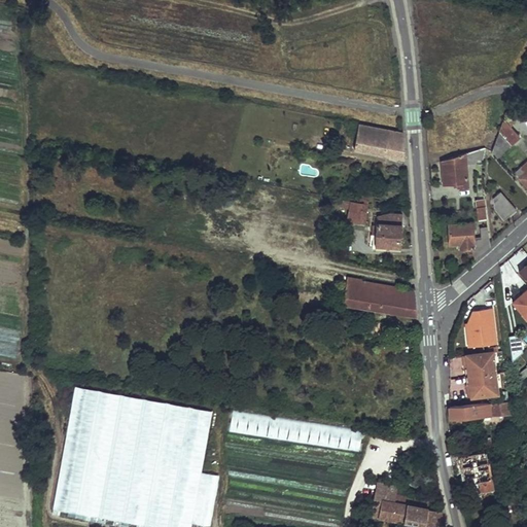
[(359,125),(354,150),(405,160),(402,134),(359,125)]
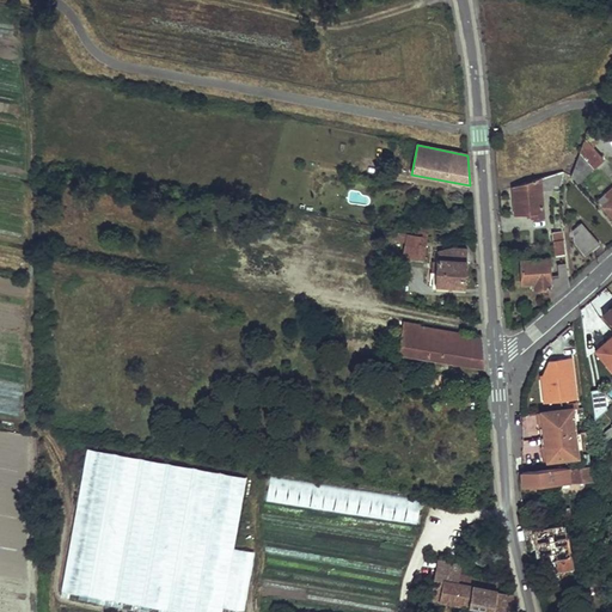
[(571,158),(568,169),(575,177),(589,163),(576,148),(571,158)]
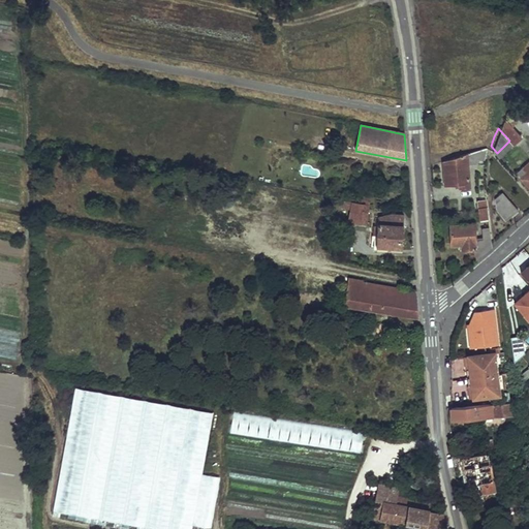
[(484,144),(473,148),(474,157),(483,156),(483,149),(484,144)]
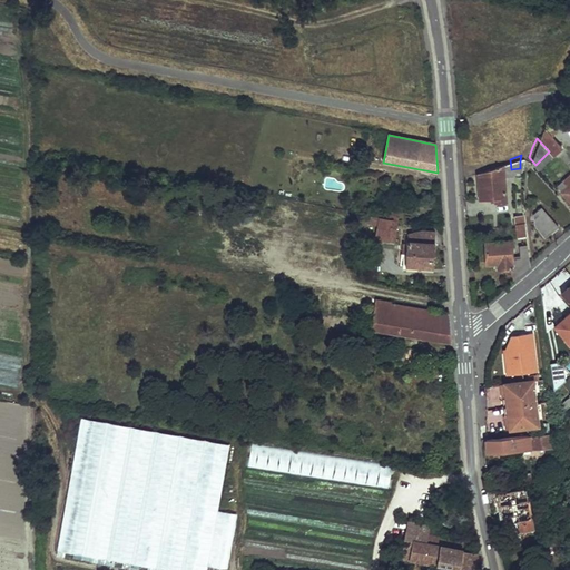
[(510,159),(475,172),(478,198),(492,197),(492,202),(504,200),(502,176),(511,174),(511,169),(510,159)]
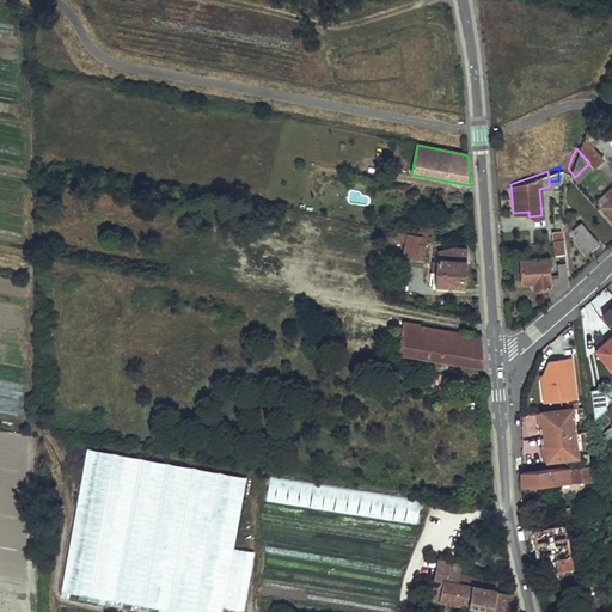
[(611,183),(601,191),(609,200),(603,204),(611,215),(611,183)]
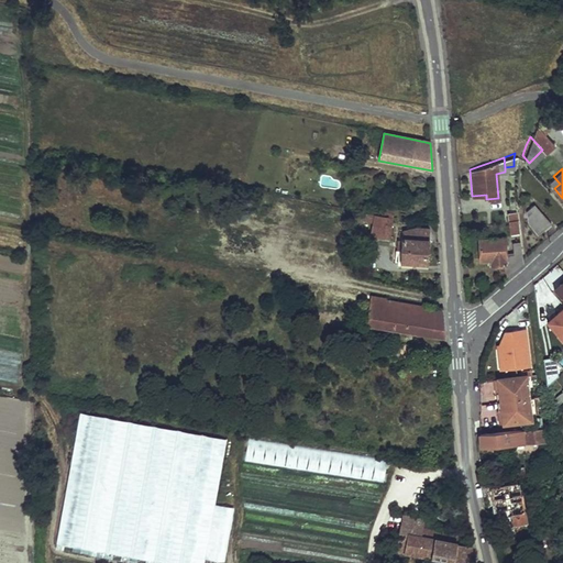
[(527,213),(530,225),(539,236),(552,225),(536,207),(527,213)]
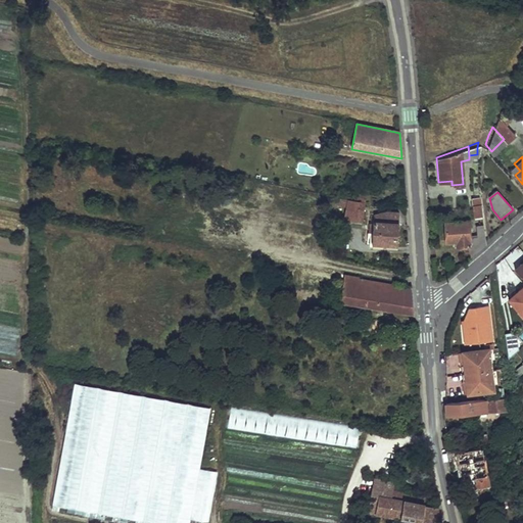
[(348,200),(337,198),(337,199),(336,205),(346,207),(348,201),(348,200)]
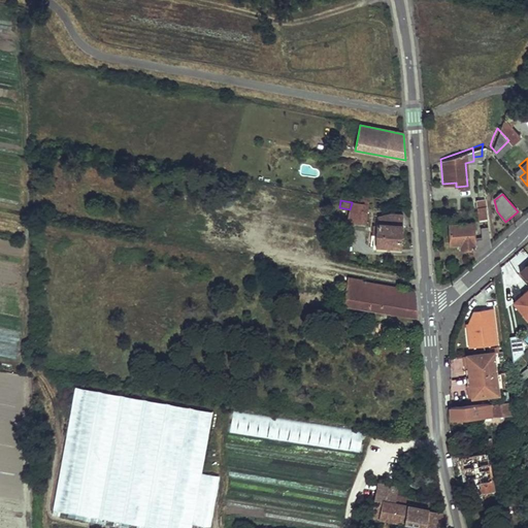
[(348,217),(366,220),(367,205),(352,203),(350,209),(348,217)]
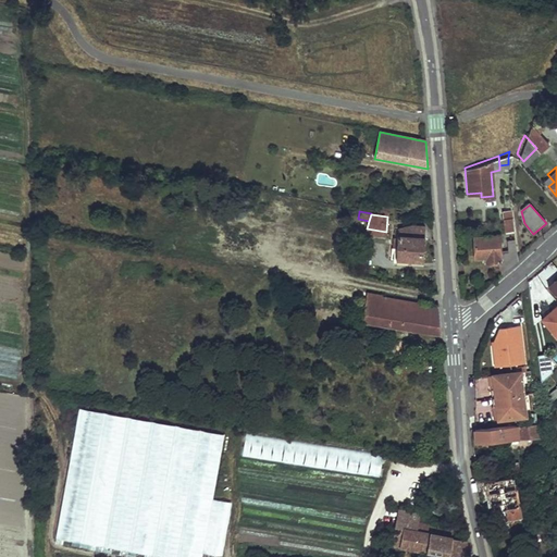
[(502,215),(504,231),(512,230),(510,214),(502,215)]
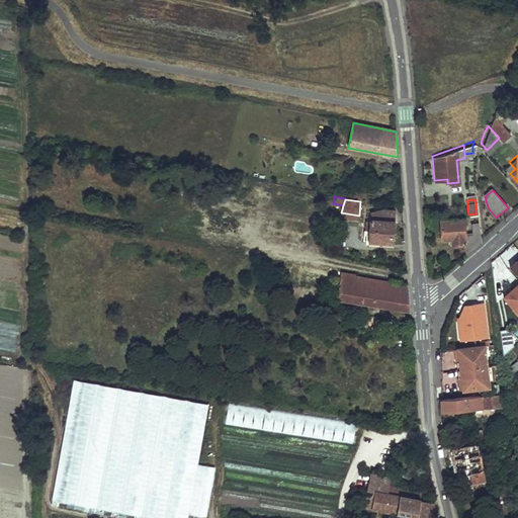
[(370,214),(367,213),(367,219),(370,219),(368,242),(394,243),(396,211),(383,210),(370,214)]
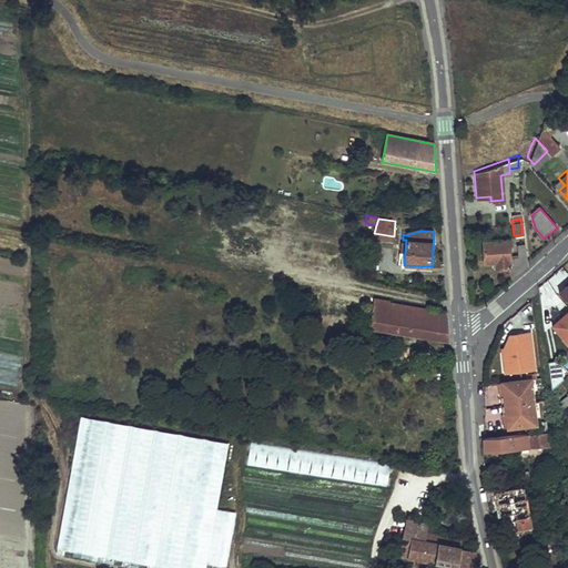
[(480,242),(484,263),(495,262),(496,267),(509,265),(511,280),(527,265),(525,246),(518,246),(519,259),(509,260),(507,240),(505,240),(505,233),(495,234),(495,241),(480,242)]
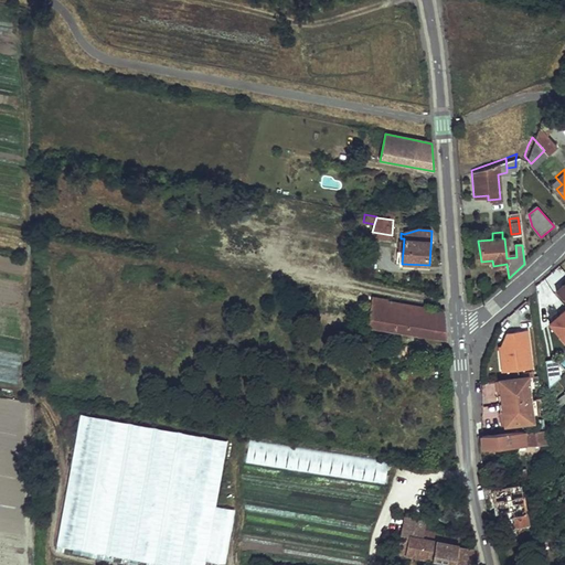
[(306,284),(296,283),(295,289),(317,294),(318,286),(306,284)]
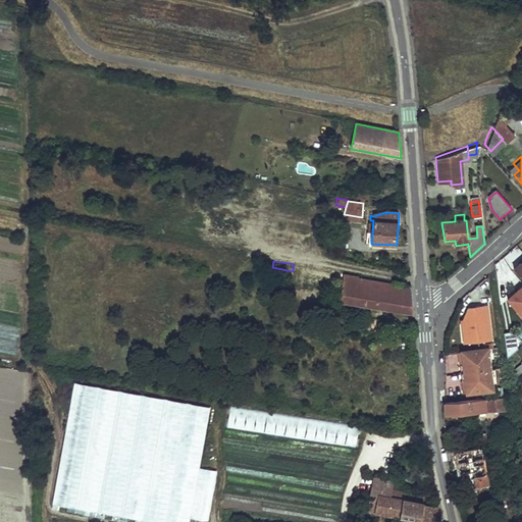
[(410,289),(359,279),(359,277),(340,274),(338,279),(344,280),(340,303),(413,314),(410,289)]
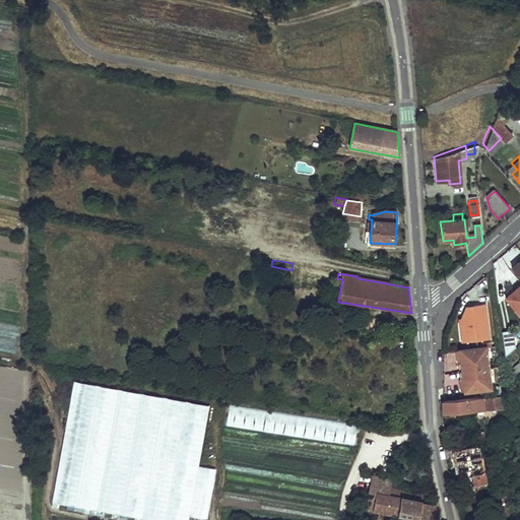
[(518,290),(508,299),(519,312),(519,282),(515,287),(518,290)]
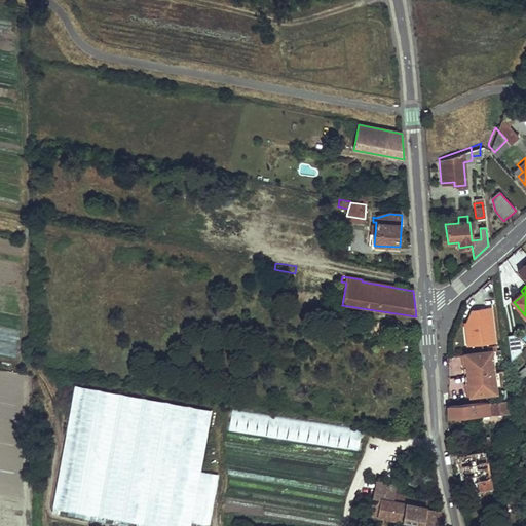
[(490,307),(472,310),(466,322),(473,326),(474,328),(470,328),(471,336),(466,337),(467,346),(494,342),(490,307)]
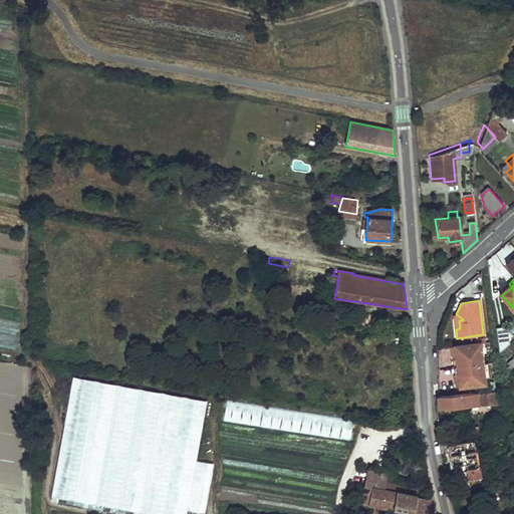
[(454,315),(456,329),(460,328),(459,320),(463,320),(462,318),(456,314),(454,315)]
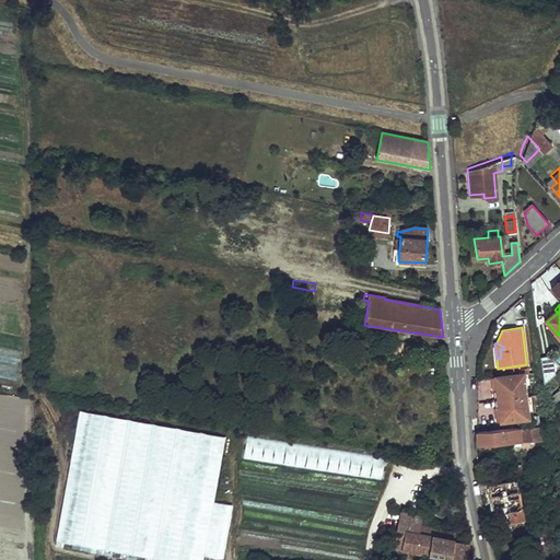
[(397,347),(387,346),(385,353),(396,356),(397,347)]
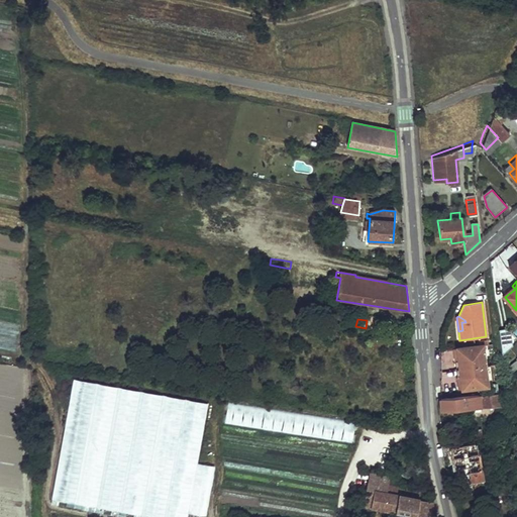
[(501,329),(502,348),(512,348),(511,329),(501,329)]
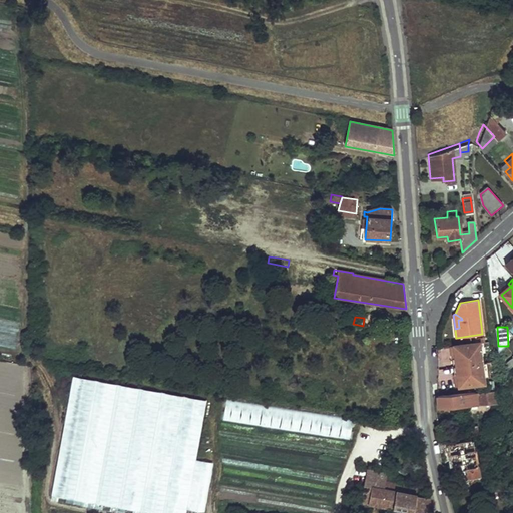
[(480,342),(451,346),(452,352),(456,354),(456,357),(453,357),(453,365),(482,362),(480,342)]
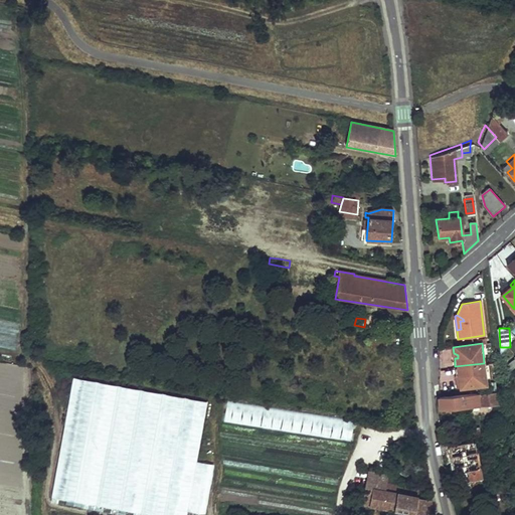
[(457,380),(458,386),(486,383),(484,363),(455,366),(457,374),(460,374),(460,377),(457,380)]
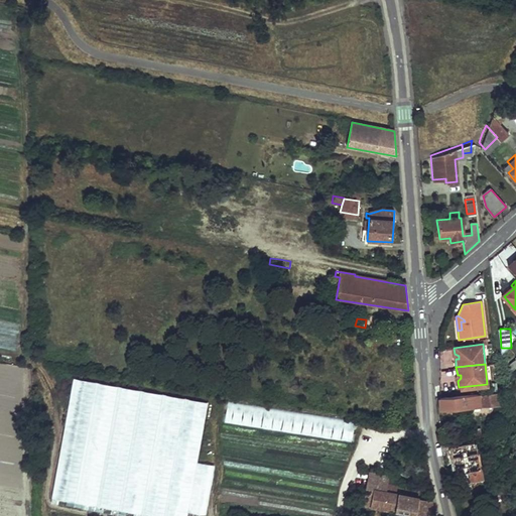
[(198,462),(208,400),(71,380),(52,501),(67,503),(67,504),(147,515),(186,515),(187,512),(206,515),(213,465),(198,462)]
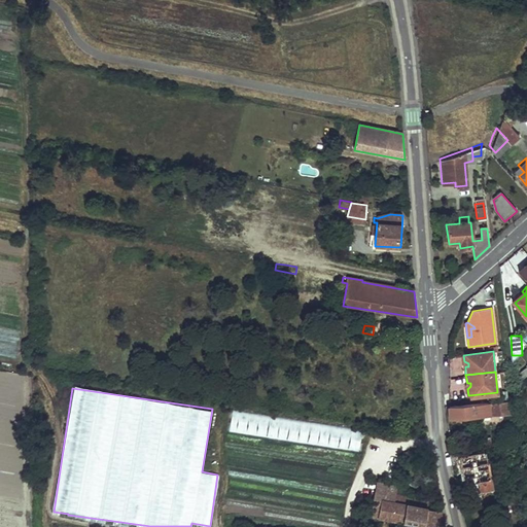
[(506,424),(512,423),(508,399),(450,405),(451,417),(459,416),(459,419),(470,418),(470,416),(505,413),(506,424)]
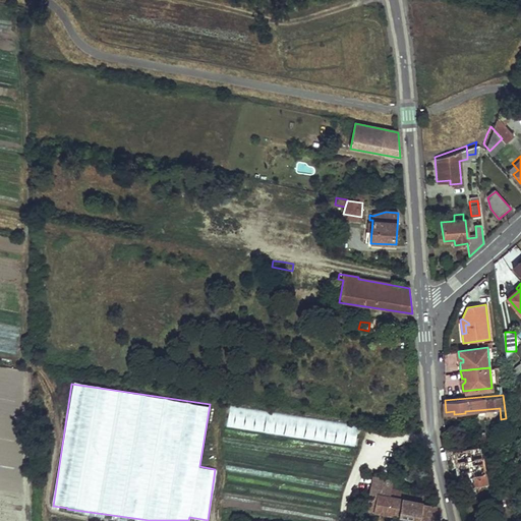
[(225,427),(355,445),(358,423),(228,406),(225,427)]
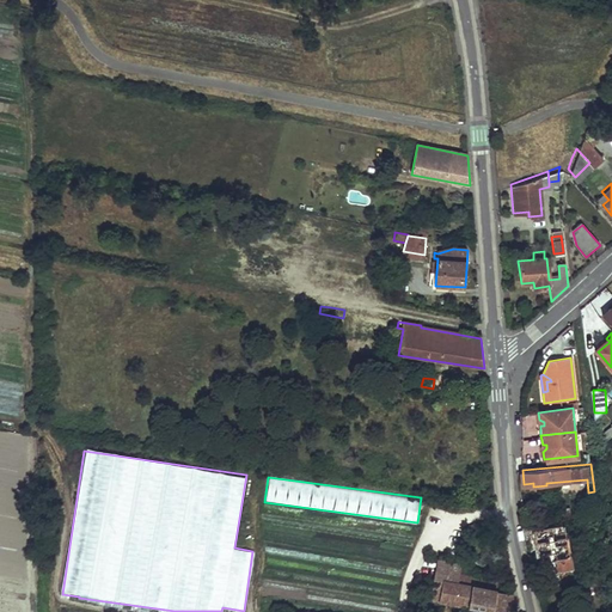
[(556,567),(571,564),(563,522),(533,528),(539,555),(549,554),(554,552),(556,567)]
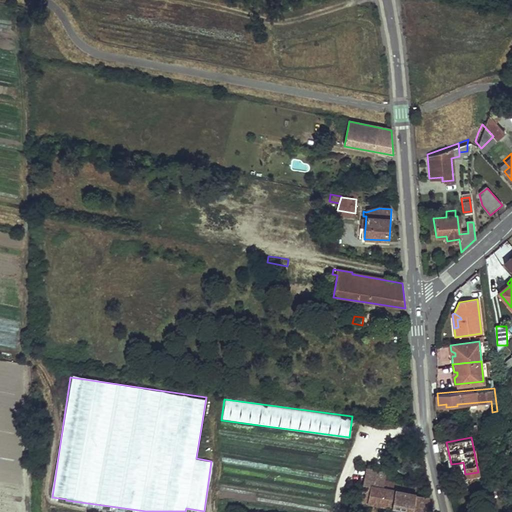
[(370,490),(367,505),(411,511),(431,511),(428,497),(416,495),(414,495),(415,489),(402,486),(402,485),(383,482),(385,475),(367,471),(364,489),(370,490)]
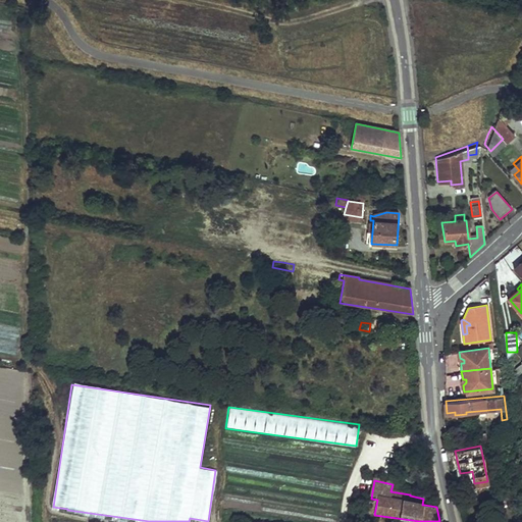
[(374,515),(377,500),(371,499),(368,517),(374,517),(374,515)]
